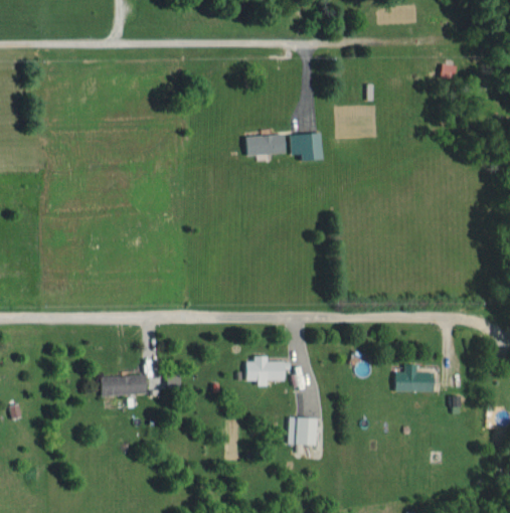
[(292,155),(301,155),(301,161),(321,160),(320,134),(291,135),(292,155)]
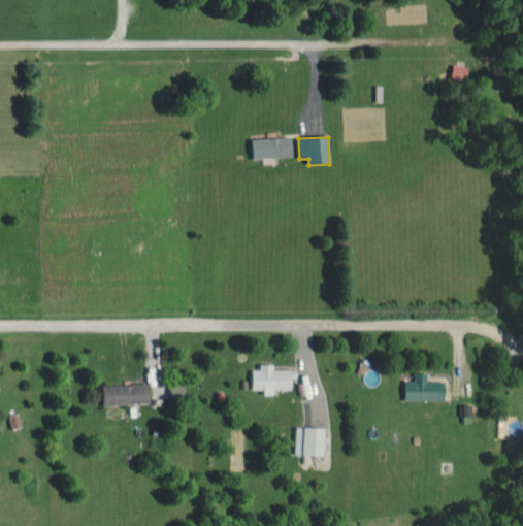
[(292,158),(291,138),(252,139),(253,159),(292,158)]
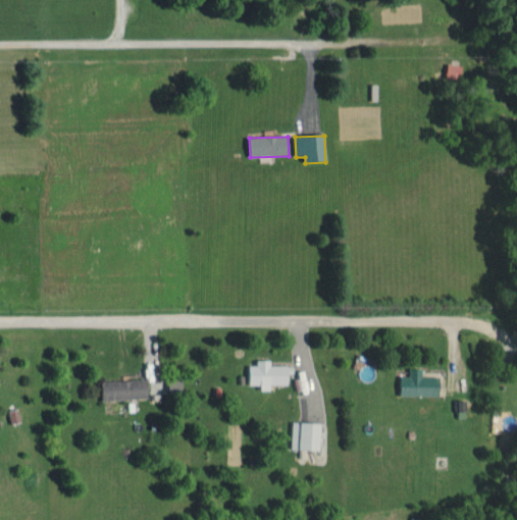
[(271,385),(289,385),(289,374),(294,374),(294,366),(271,366),(271,361),(257,361),(257,366),(250,366),(250,385),(261,385),(261,392),(271,392),(271,385)]
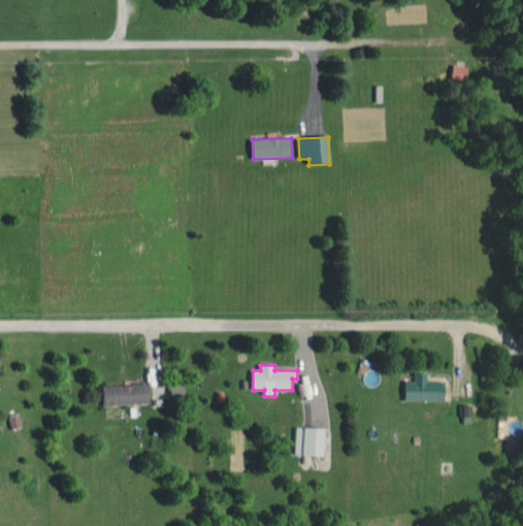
[(445,401),(445,381),(428,381),(428,373),(415,373),(415,381),(405,381),(405,401),(445,401)]
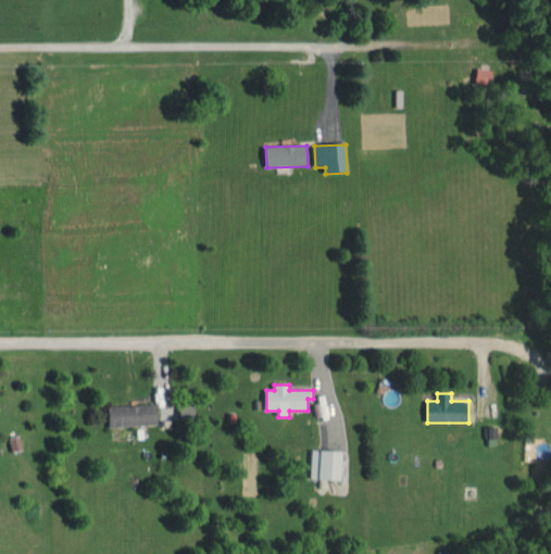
[(157,405),(109,406),(110,428),(158,426),(157,405)]
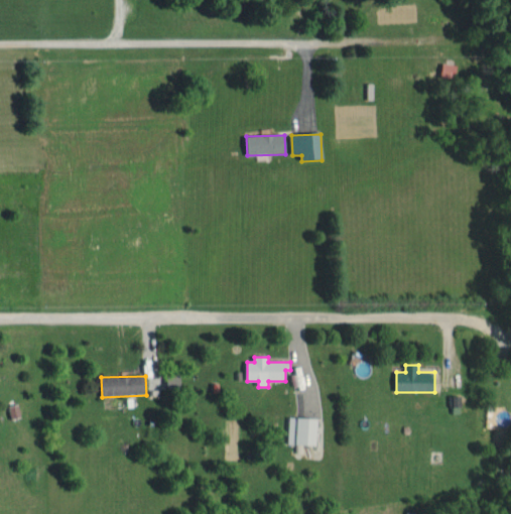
[(315,446),(316,419),(290,418),(289,445),(315,446)]
